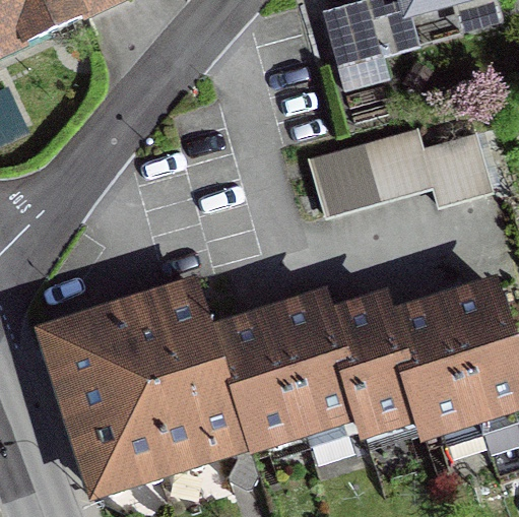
[(0,62),(138,0),(0,0),(0,62)]
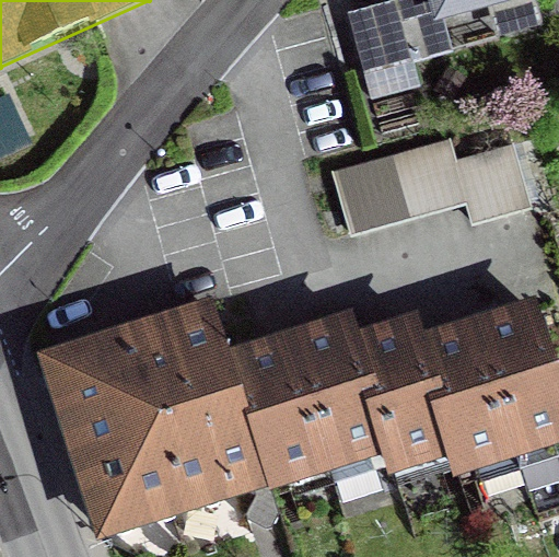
[(418,86),(392,0),(387,0),(346,12),(372,100),(418,86)]
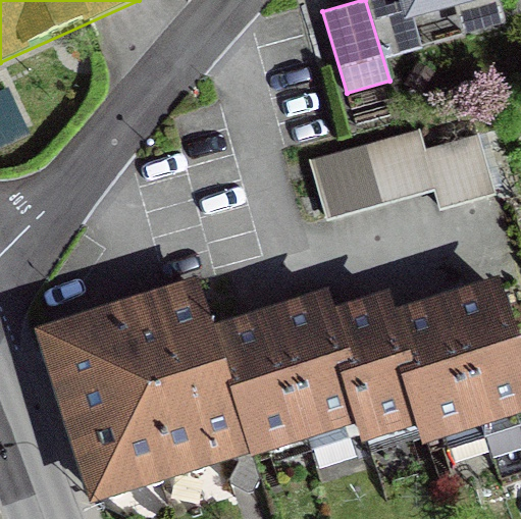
[(407,0),(410,9),(445,0),(407,0)]
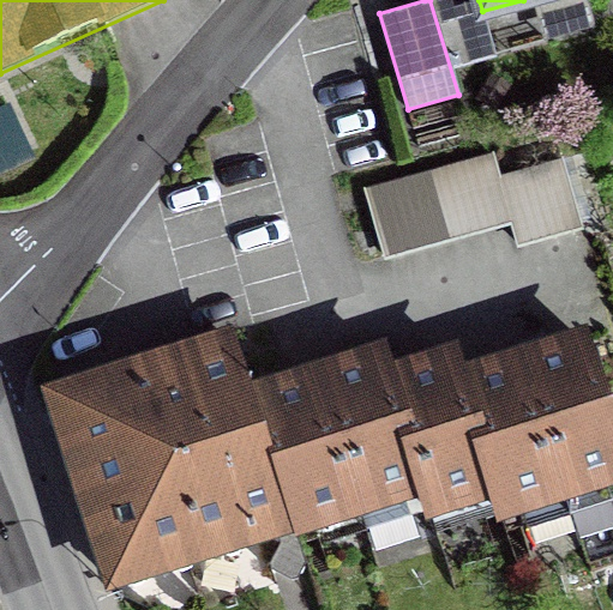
[(361,185),(383,259),(510,223),(517,248),(584,230),(564,156),(500,173),(493,148),(361,185)]
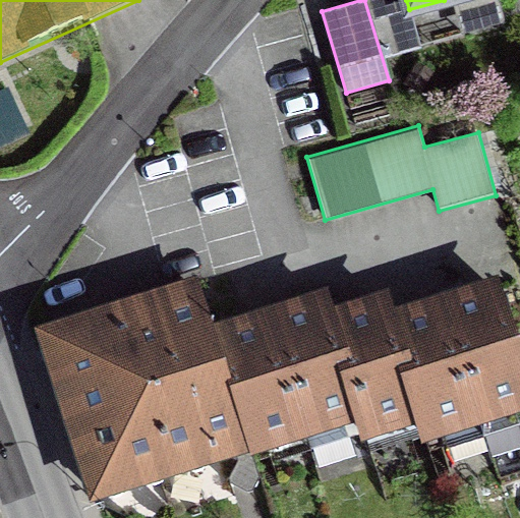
[(364,433),(417,415),(423,433),(519,401),(519,359),(496,286),(453,299),(439,304),(428,307),(391,320),(384,300),(348,312),(330,318),(324,299),(282,313),(268,318),(256,322),(215,335),(198,285),(37,337),(90,503),(237,455),(248,451),(247,448),(357,412),(364,433)]
